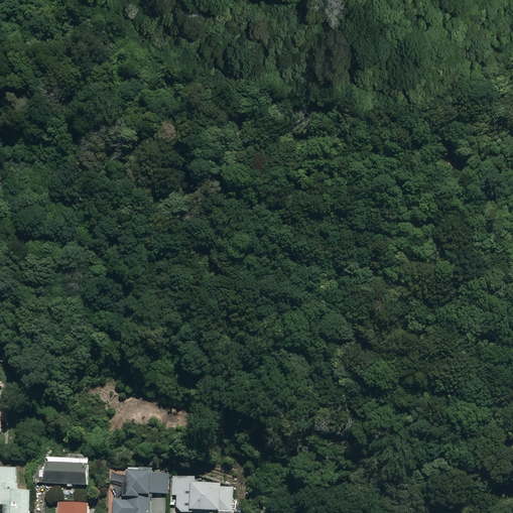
[(91,458),(46,456),(45,470),(33,469),(33,481),(90,484),(91,458)]
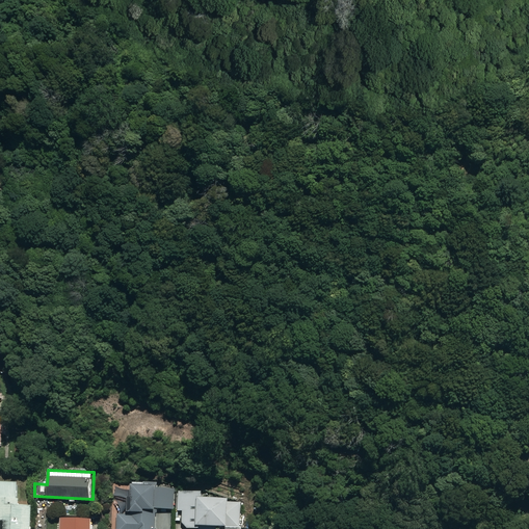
[(16,481),(0,480),(0,528),(29,528),(30,503),(15,502),(16,481)]
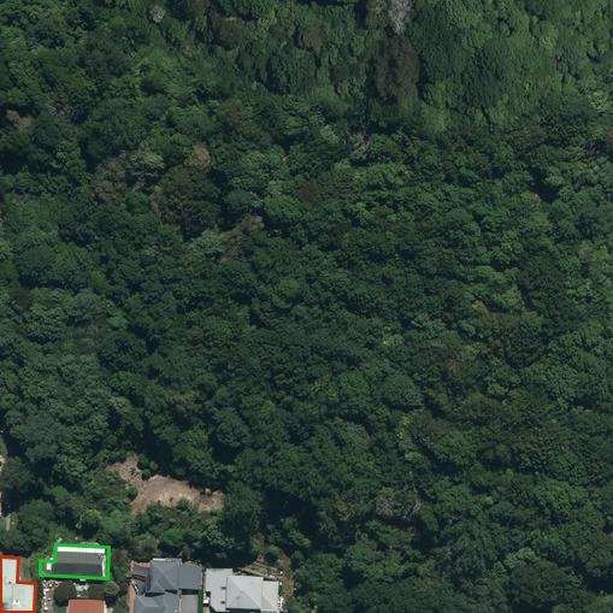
[(201,559),(153,556),(152,575),(148,573),(148,596),(135,595),(134,612),(177,612),(180,587),(200,588),(201,559)]
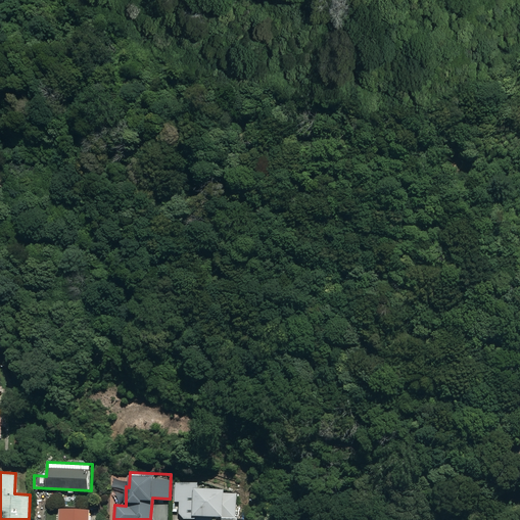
[(195,481),(175,481),(174,501),(180,501),(179,515),(213,517),(211,519),(233,519),(235,489),(195,488),(195,481)]
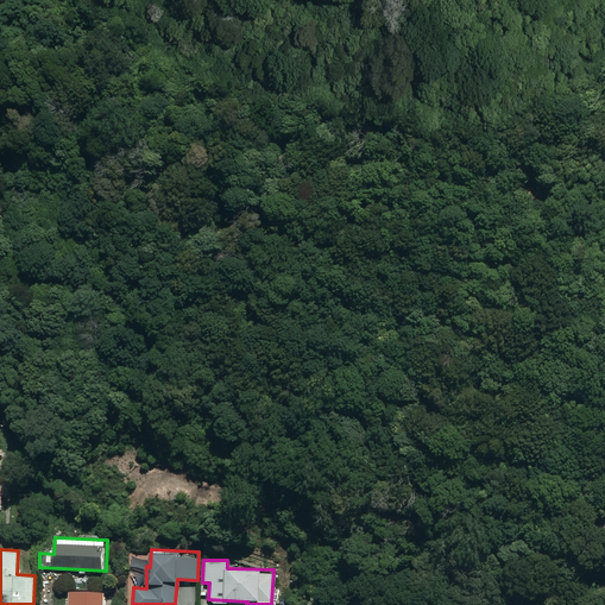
[(102,604),(104,591),(69,591),(68,604),(102,604)]
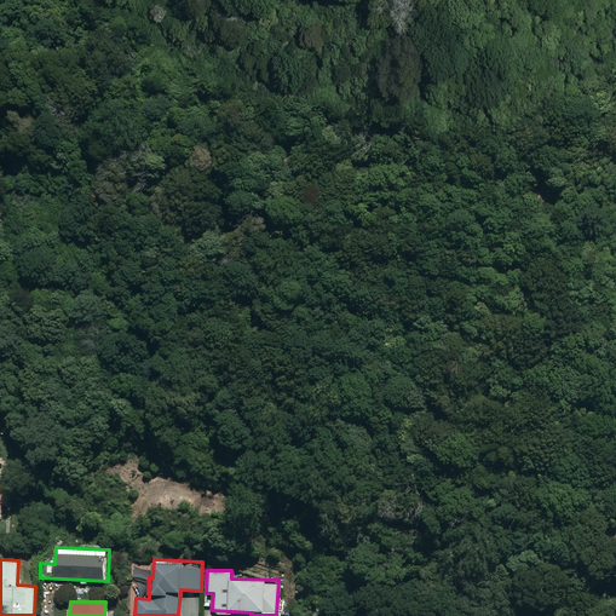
All buildings are outlined.
